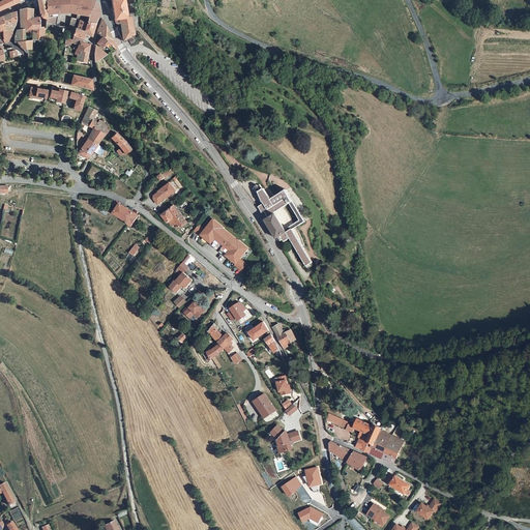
[(0,0),(0,8),(5,6),(18,1),(19,0),(0,0)]
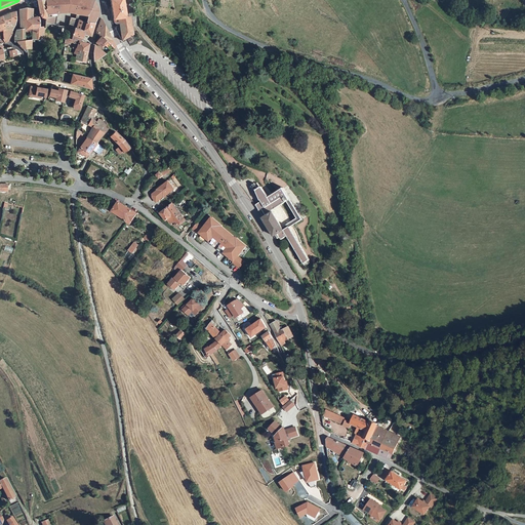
[(35,1),(33,2),(34,6),(35,7),(36,6),(38,6),(39,13),(41,16),(45,16),(45,12),(43,0),(36,0),(36,1),(35,1)]
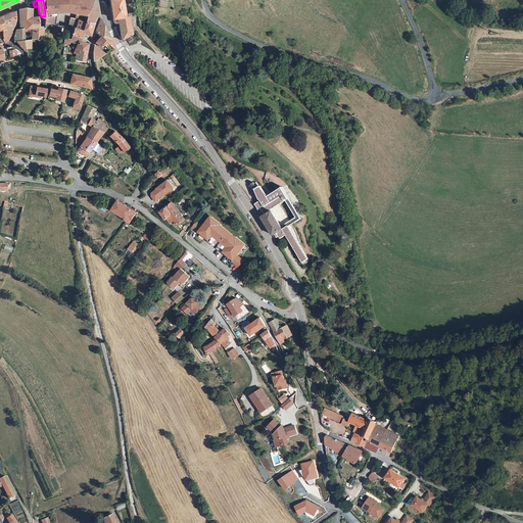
[(45,24),(53,25),(55,16),(55,12),(58,11),(65,11),(75,12),(74,18),(68,17),(67,28),(74,29),(76,30),(76,29),(77,25),(78,19),(86,19),(87,15),(88,12),(90,8),(93,1),(88,0),(43,0),(45,12),(45,16),(45,24)]
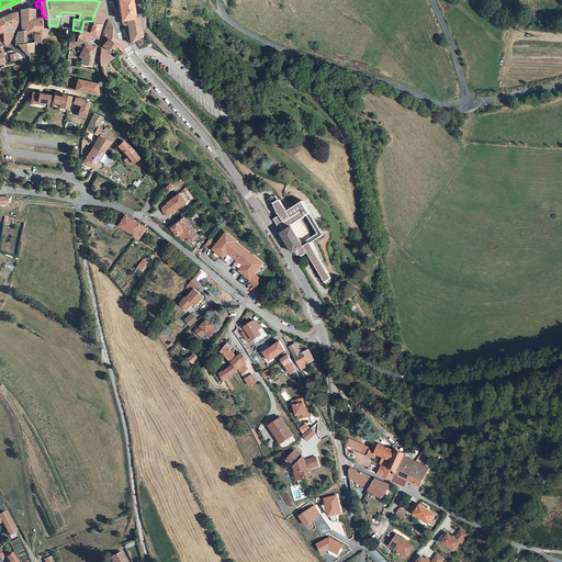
[(123,30),(131,45),(135,42),(138,40),(134,17),(132,6),(134,6),(133,3),(132,3),(131,0),(117,0),(122,23),(123,24),(125,23),(126,27),(125,27),(124,27),(123,29),(123,30)]
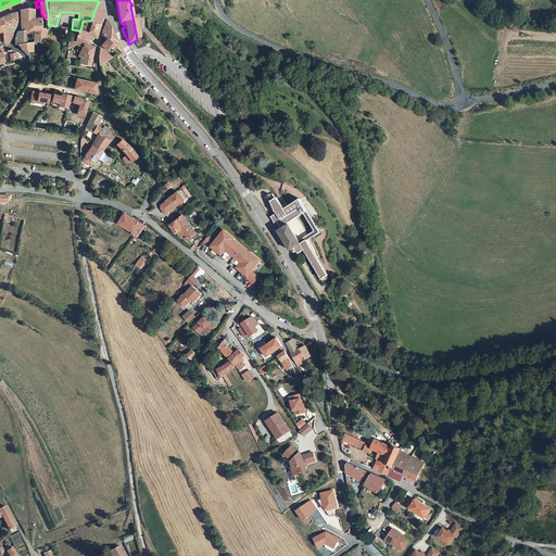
[(92,16),(91,21),(91,22),(100,23),(103,15),(103,11),(99,1),(96,9),(93,13),(92,16)]
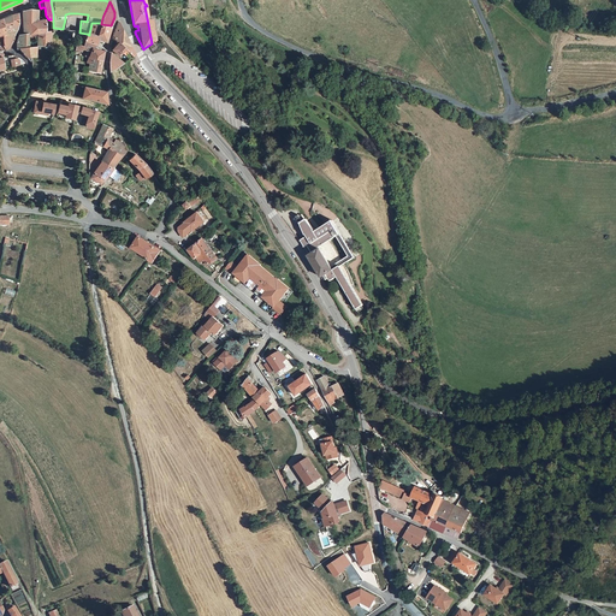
[(22,12),(24,33),(24,34),(28,34),(36,34),(37,21),(37,10),(31,10),(31,9),(22,11),(22,12)]
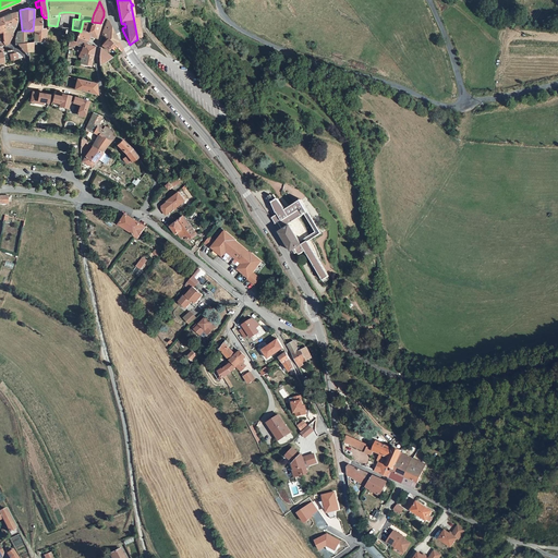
[(3,28),(11,25),(10,14),(5,15),(1,16),(3,28)]
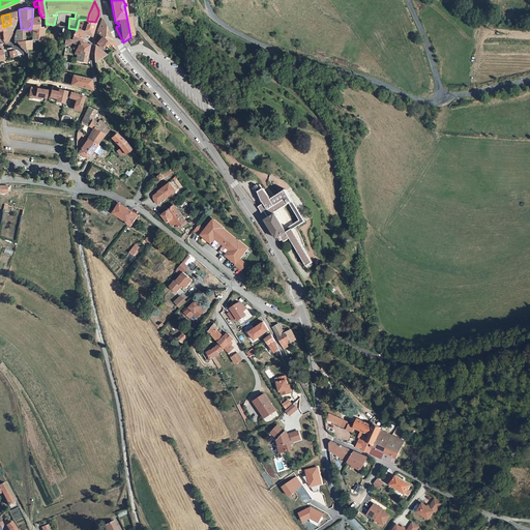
[(38,17),(32,18),(31,29),(33,29),(32,38),(35,39),(37,39),(43,39),(45,30),(45,27),(40,27),(39,20),(38,17)]
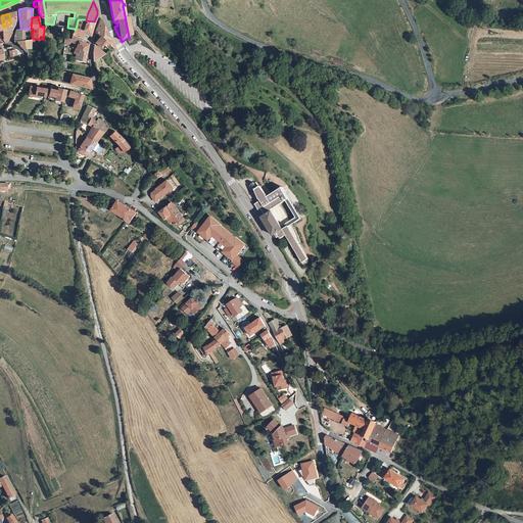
[(112,49),(115,47),(110,40),(106,32),(101,18),(100,18),(95,31),(100,36),(101,35),(106,41),(109,45),(112,49)]
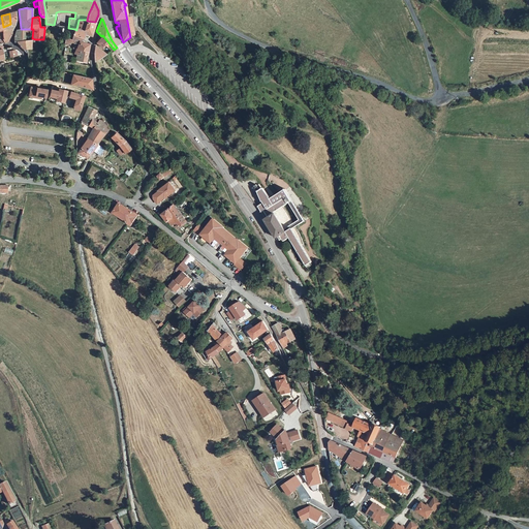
[(87,21),(87,20),(79,20),(78,25),(76,29),(85,31),(84,34),(91,35),(95,22),(87,21)]
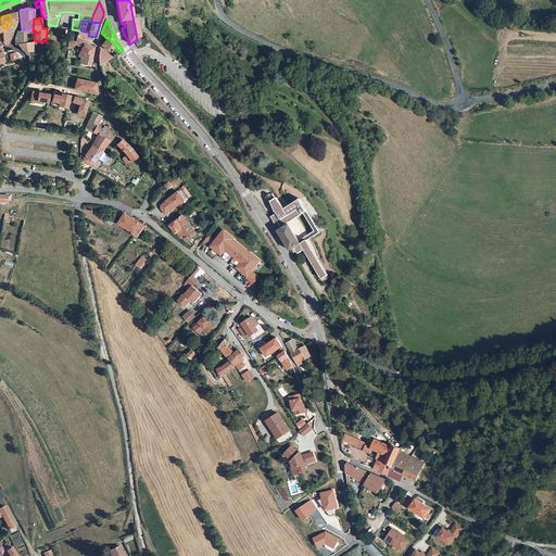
[(3,37),(12,33),(11,28),(11,25),(3,28),(1,29),(3,37)]
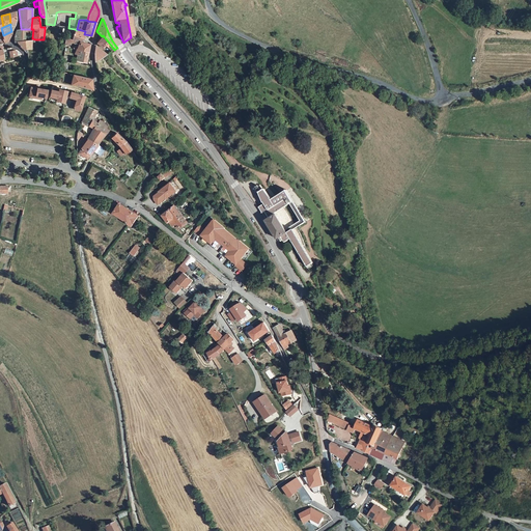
[(17,42),(25,40),(24,33),(24,29),(21,29),(21,28),(17,29),(17,30),(14,37),(15,43),(17,43),(17,42)]
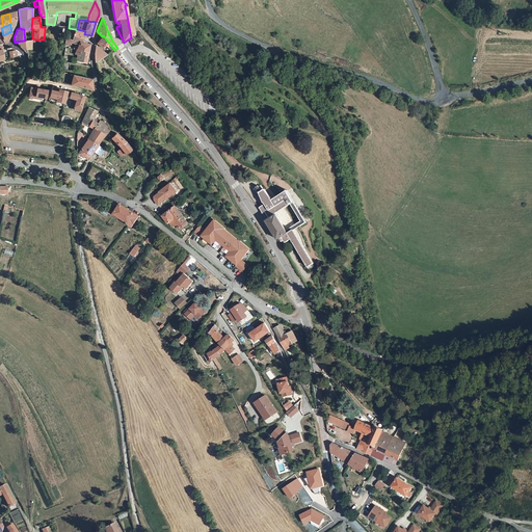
[(81,37),(83,38),(84,34),(85,31),(77,29),(77,30),(75,29),(74,31),(73,35),(81,37)]
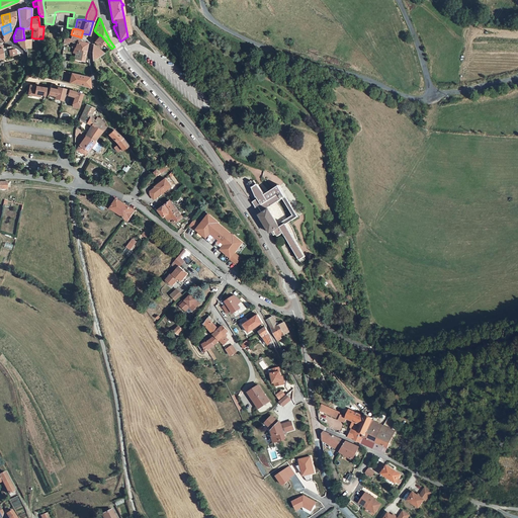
[(67,35),(64,37),(70,39),(71,34),(72,30),(68,29),(67,35)]
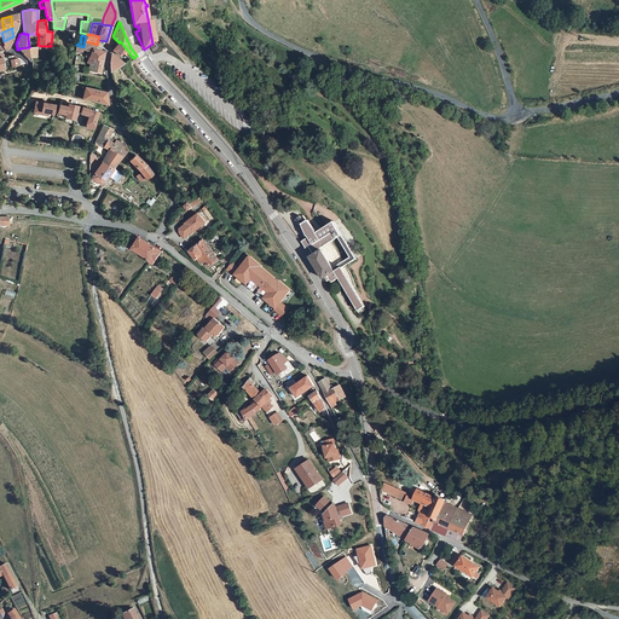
[(13,39),(13,36),(4,41),(5,50),(9,50),(10,46),(13,41),(13,39)]
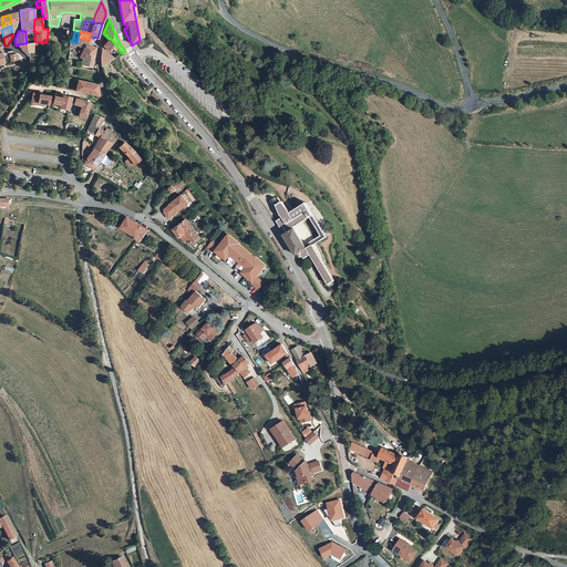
[(76,44),(78,45),(83,48),(85,44),(86,40),(78,38),(76,43),(70,41),(69,50),(71,50),(71,47),(75,48),(76,44)]
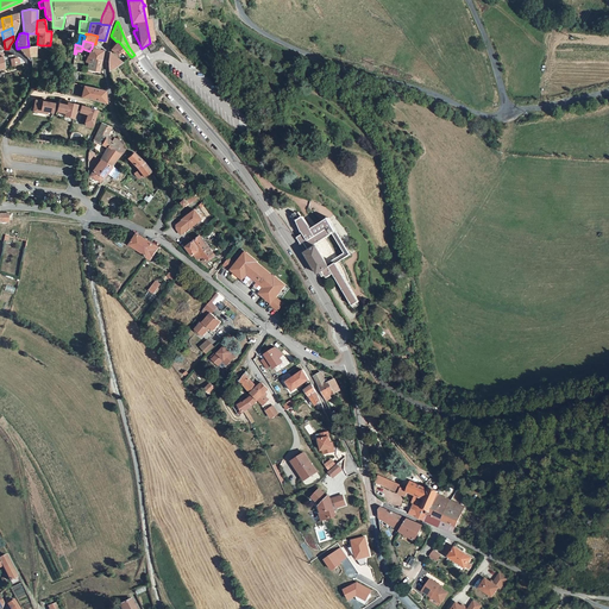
[(118,41),(117,42),(115,43),(111,49),(118,55),(124,48),(118,41)]
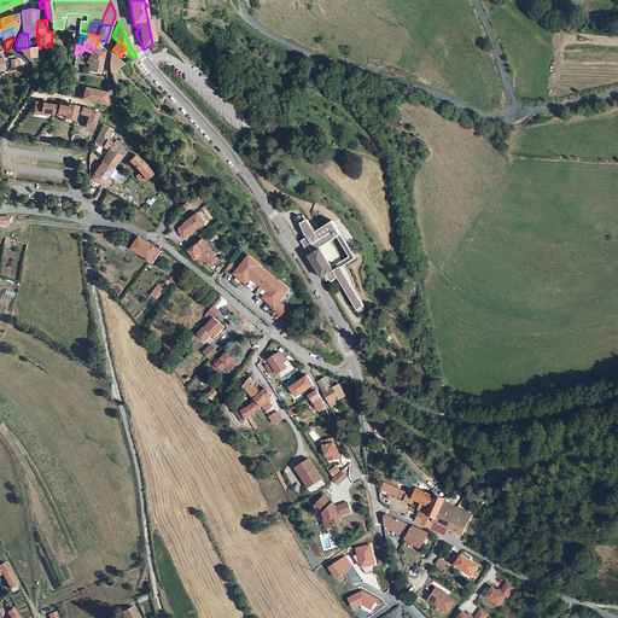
[(152,44),(149,46),(153,54),(161,50),(156,41),(152,44)]
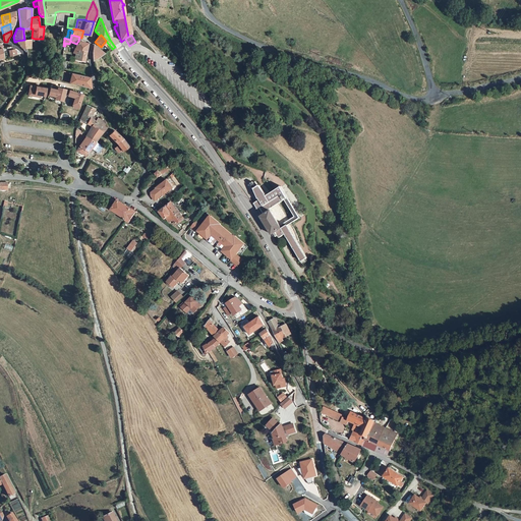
[(22,48),(26,49),(31,49),(31,42),(31,40),(24,40),(16,41),(16,42),(22,48)]
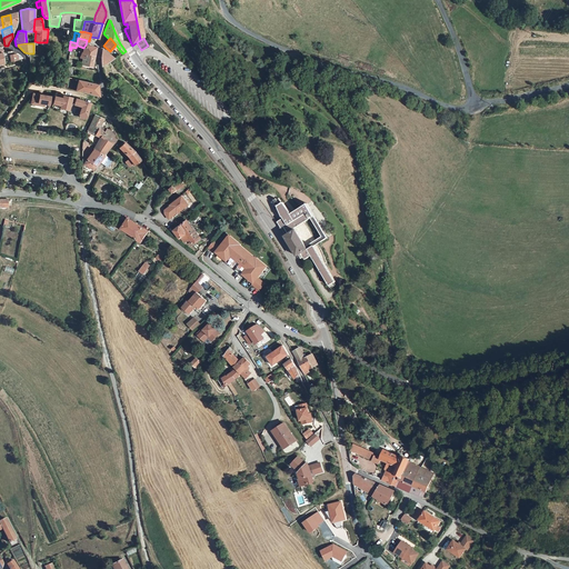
[(83,48),(82,52),(81,56),(80,58),(81,59),(85,59),(87,53),(95,56),(96,47),(86,45),(83,48)]
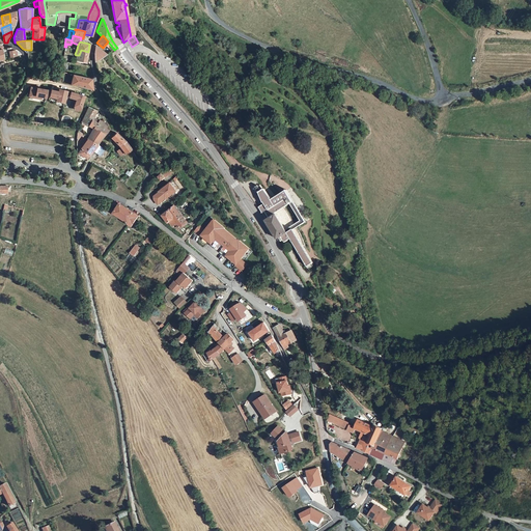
[(104,53),(95,46),(94,52),(94,53),(94,62),(106,55),(104,53)]
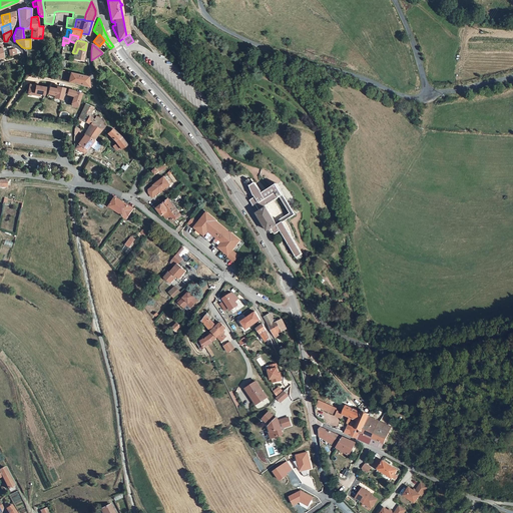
[(73,53),(73,58),(83,61),(84,55),(85,50),(78,48),(76,53),(73,53)]
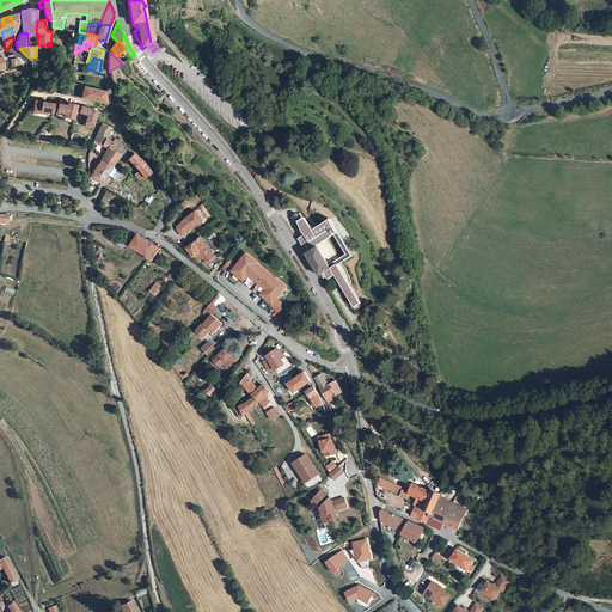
[(104,90),(84,86),(81,98),(105,104),(104,90)]
